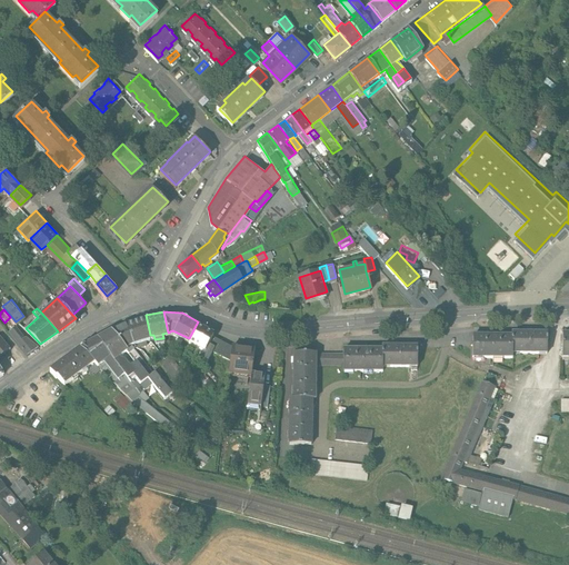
[(146,315),(126,320),(133,340),(135,342),(139,344),(140,342),(146,340),(146,337),(150,335),(146,315)]
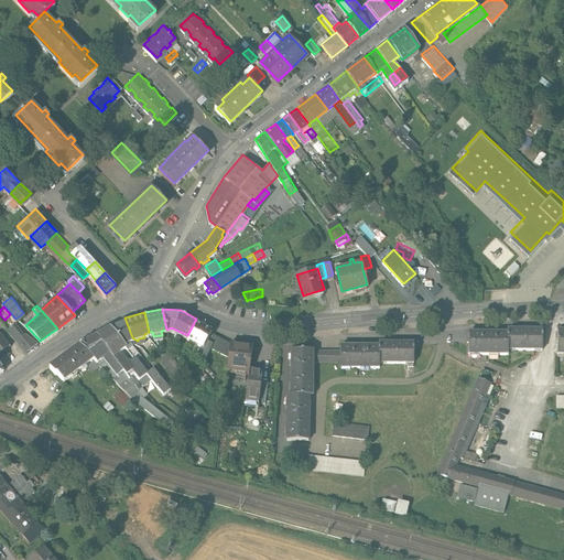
[(125,318),(110,324),(136,356),(140,352),(131,341),(133,338),(132,337),(125,318)]
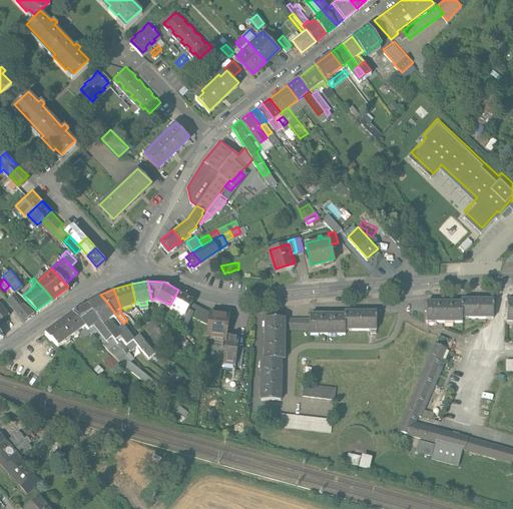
[(192,298),(178,290),(170,305),(177,310),(175,315),(186,321),(191,312),(192,309),(191,308),(195,301),(191,299),(192,298)]
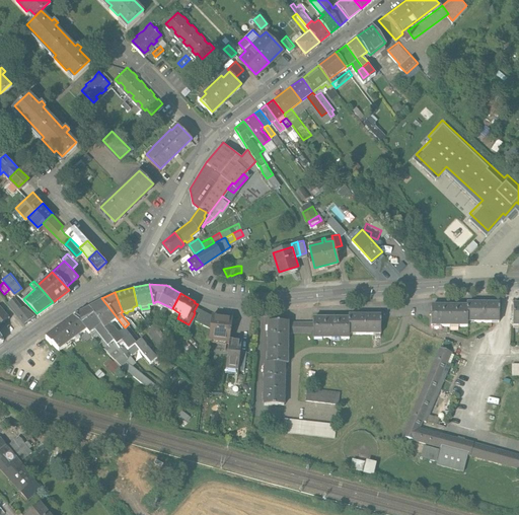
[(22,306),(14,295),(8,301),(16,311),(22,306)]
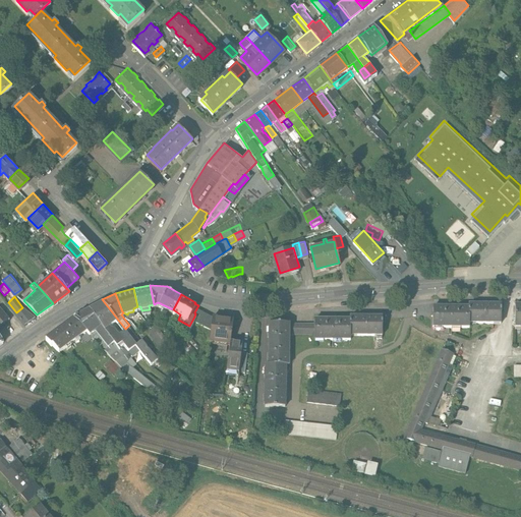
[(125,329),(102,299),(89,306),(113,338),(116,342),(121,337),(128,345),(134,340),(125,329)]
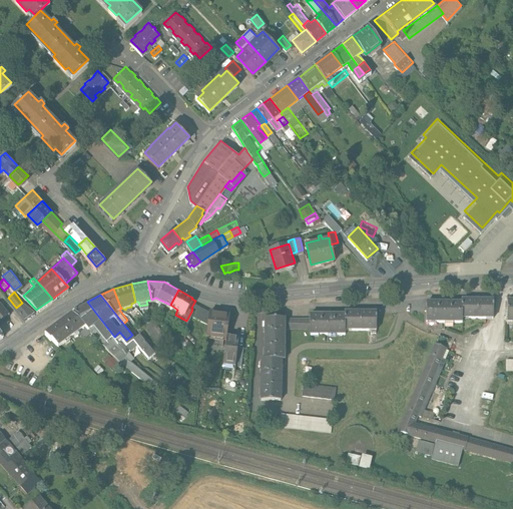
[(493,297),(462,297),(462,300),(427,299),(426,318),(462,319),(462,314),(493,315),(493,297)]
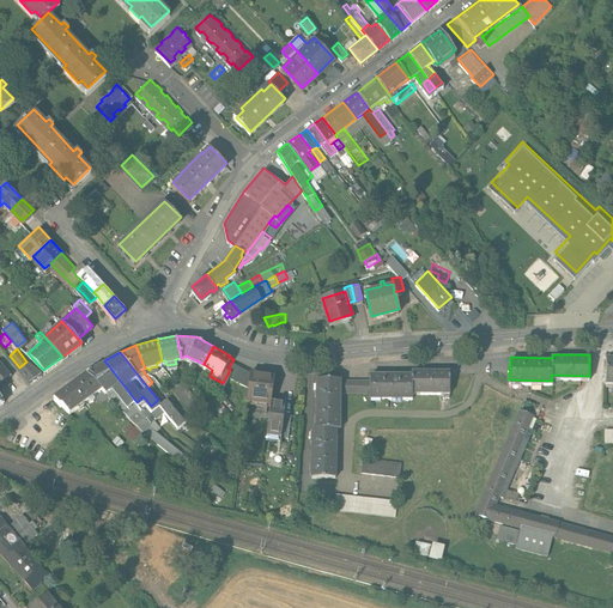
[(250,368),(234,359),(229,368),(230,369),(229,372),(248,383),(250,369),(250,368)]
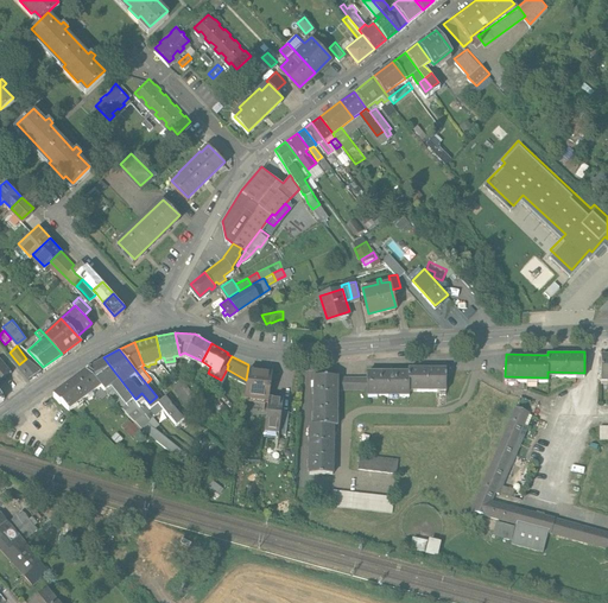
[(40,368),(26,357),(26,359),(19,365),(29,376),(36,370),(40,368)]
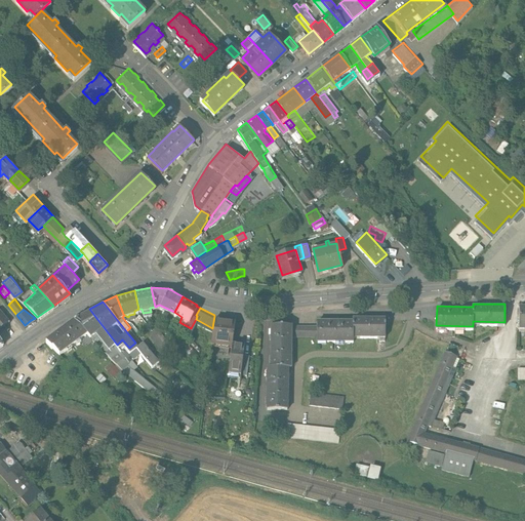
[(114,341),(89,309),(78,315),(74,317),(87,330),(90,333),(95,328),(110,344),(112,343),(114,341)]
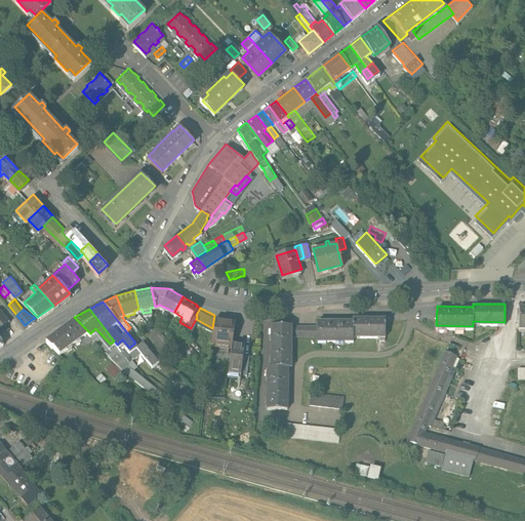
[(235,318),(214,316),(212,328),(211,339),(232,343),(232,341),(235,318)]
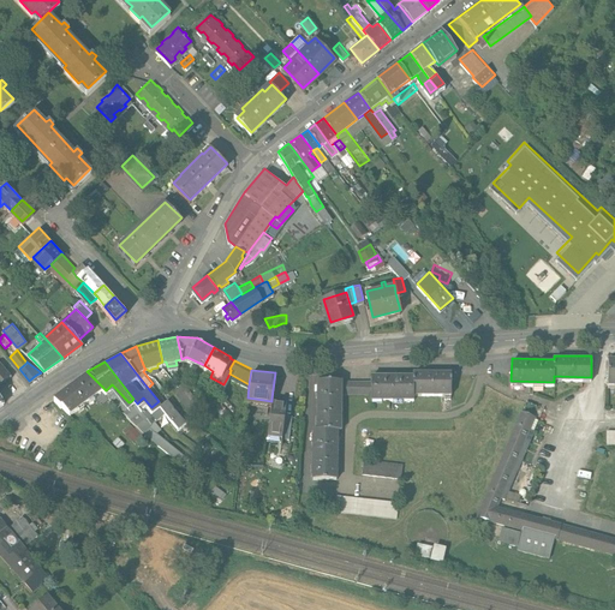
[(451,370),(413,370),(413,374),(371,372),(371,378),(371,392),(371,396),(413,396),(413,392),(451,392),(451,370)]
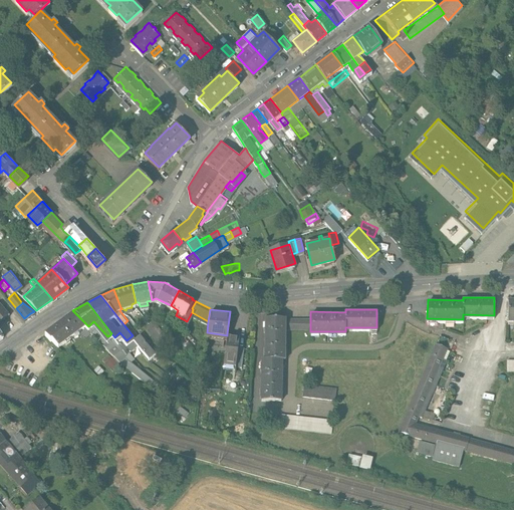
[(72,310),(45,330),(50,337),(51,336),(58,343),(85,323),(72,310)]
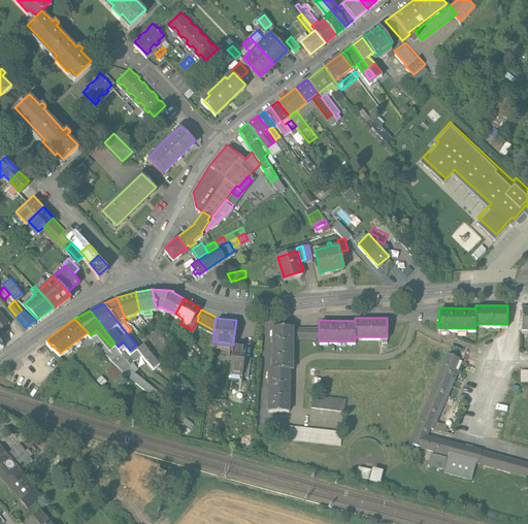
[(293,324),(273,324),(272,365),(269,365),(268,407),(289,407),(289,366),(292,366),(293,335),(293,324)]
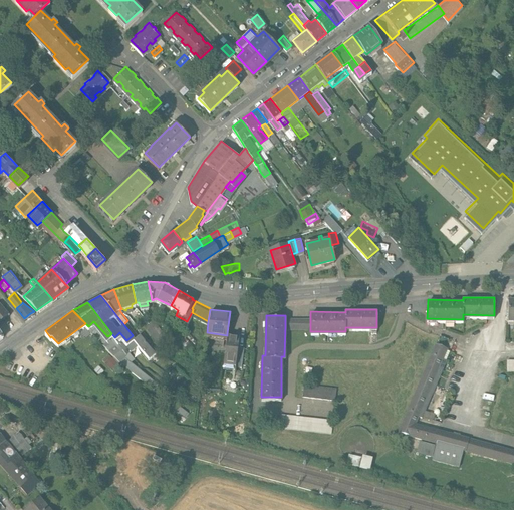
[(310,316),(285,315),(285,326),(310,327),(310,316)]
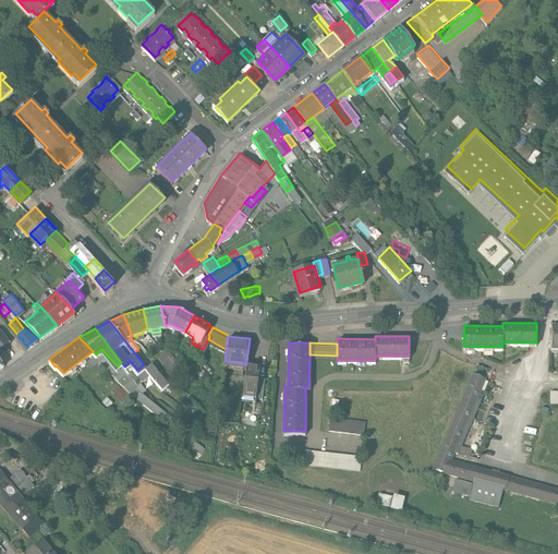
[(178,359),(167,345),(162,348),(173,363),(178,359)]
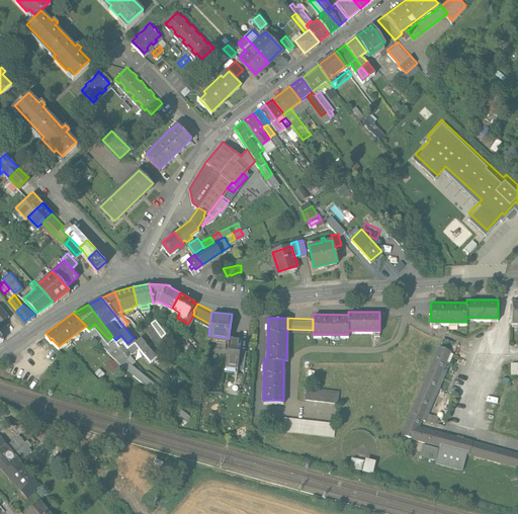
[(140,336),(128,323),(124,327),(134,338),(135,339),(140,336)]
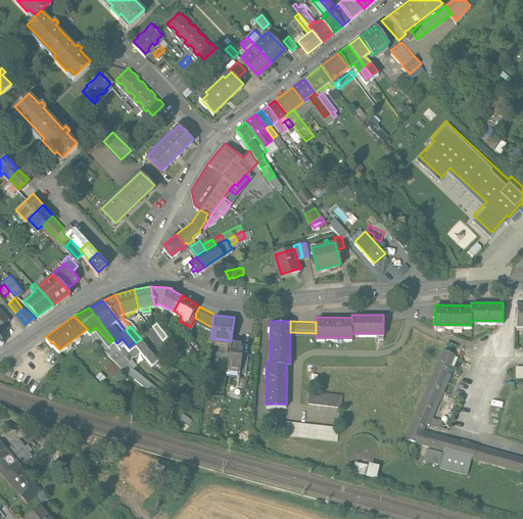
[(162,340),(152,326),(148,329),(158,343),(162,340)]
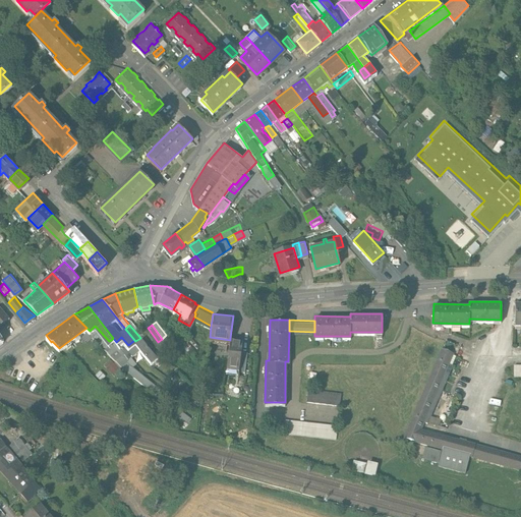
[(151,348),(141,336),(140,338),(135,341),(151,360),(157,355),(151,348)]
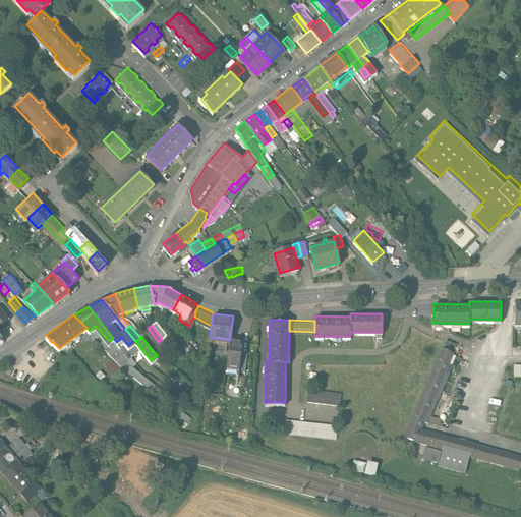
[(461,342),(446,336),(409,423),(420,428),(420,427),(442,378),(445,380),(461,342)]
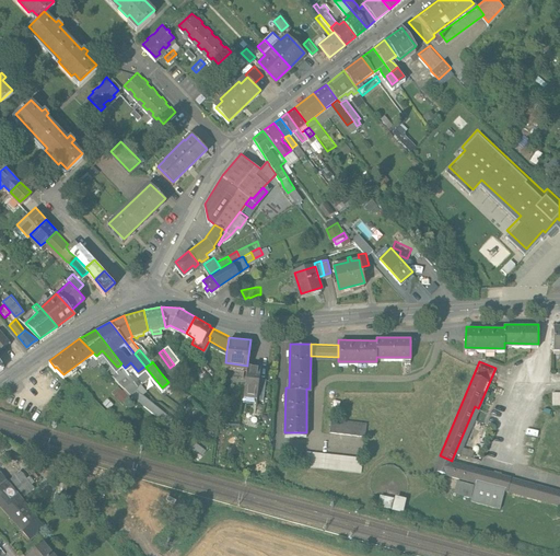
[(125,368),(121,363),(119,366),(125,373),(118,379),(128,389),(167,420),(172,415),(141,390),(146,386),(139,380),(136,382),(125,368)]
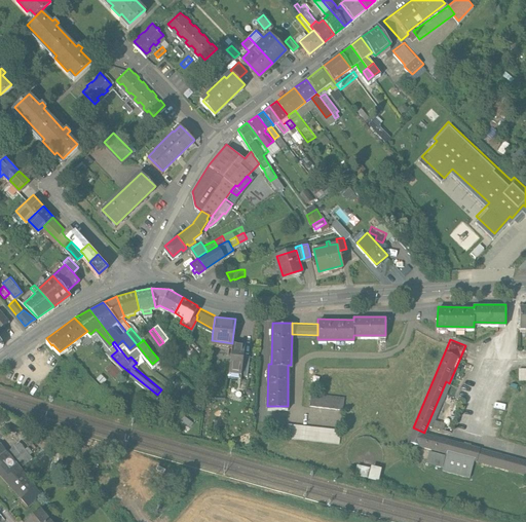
[(245,342),(232,341),(232,343),(229,370),(241,371),(243,351),(245,342)]
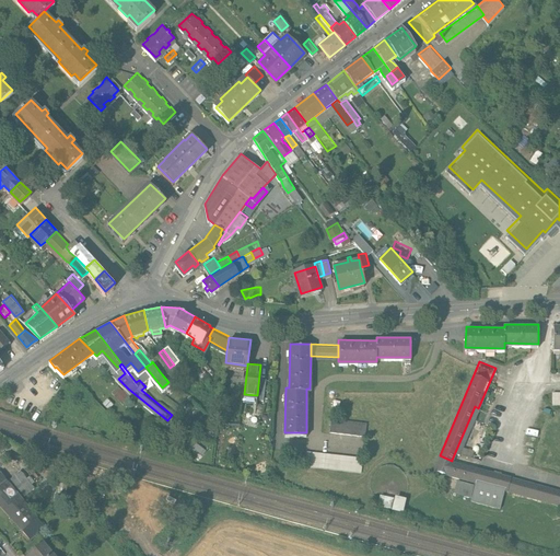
[(266,375),(259,374),(257,395),(263,396),(266,375)]
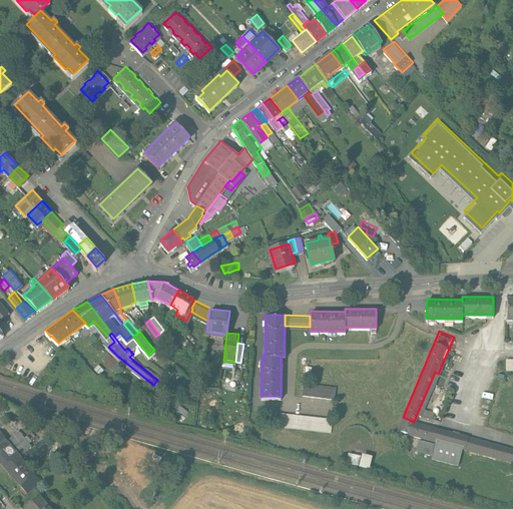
[(97,365),(95,366),(93,363),(90,365),(93,369),(98,374),(102,370),(97,365)]
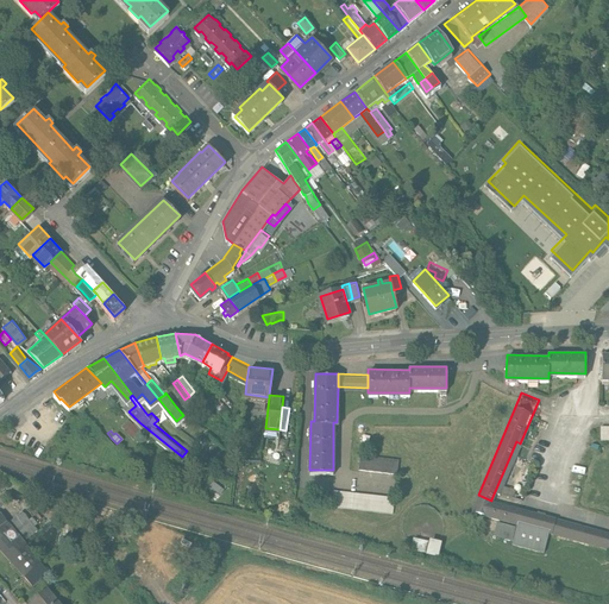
[(399,457),(360,451),(358,465),(397,471),(399,457)]
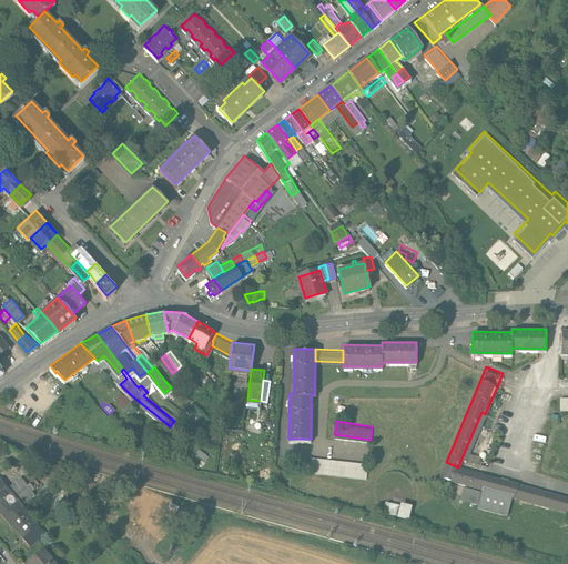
[(367,461),(311,454),(310,469),(366,475),(367,461)]
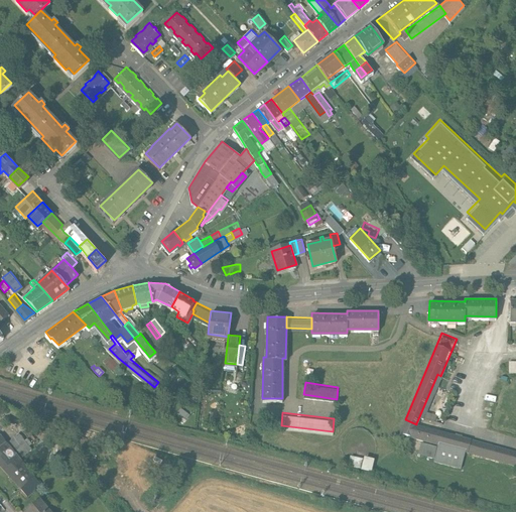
[(515,450),(416,423),(416,424),(405,419),(400,430),(464,448),(456,472),(465,475),(473,451),(515,462),(515,450)]
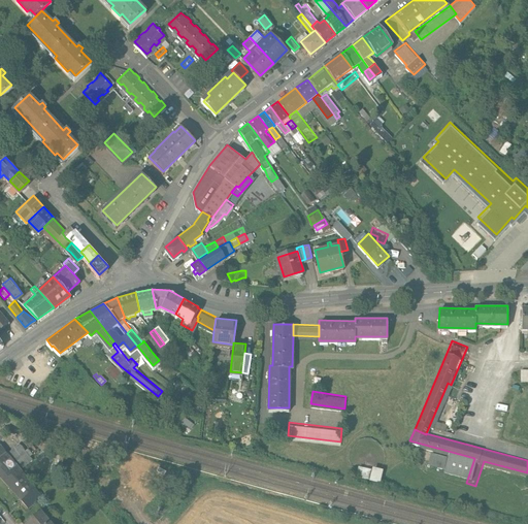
[(11,457),(0,443),(0,475),(21,497),(35,485),(18,465),(11,457)]
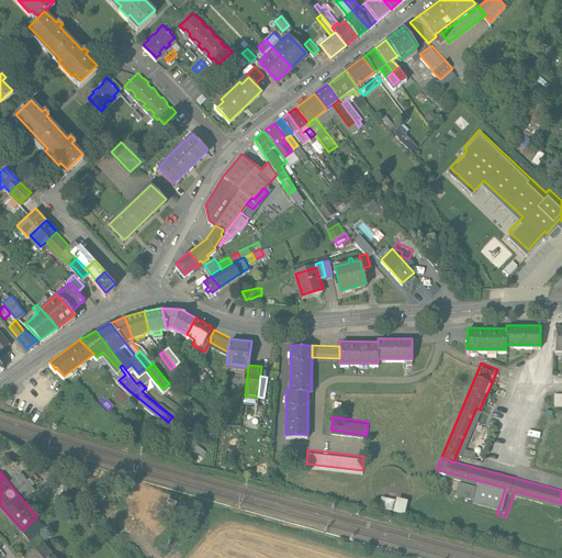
[(23,491),(17,482),(12,487),(19,495),(23,491)]
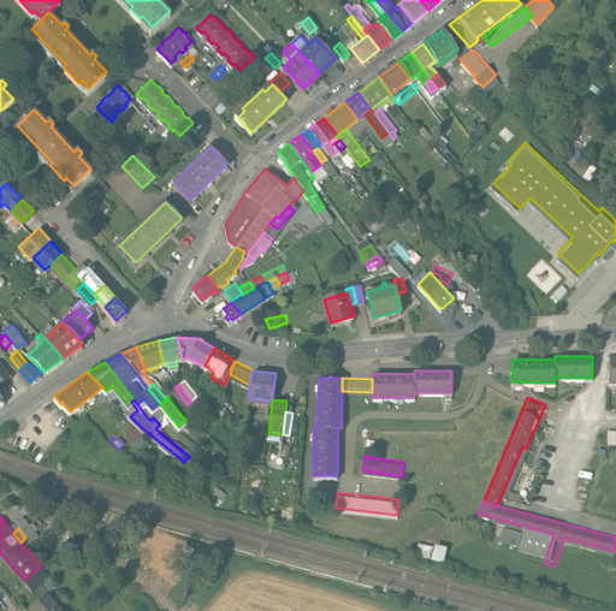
[(41,565),(24,580),(33,589),(42,580),(41,577),(47,573),(41,565)]
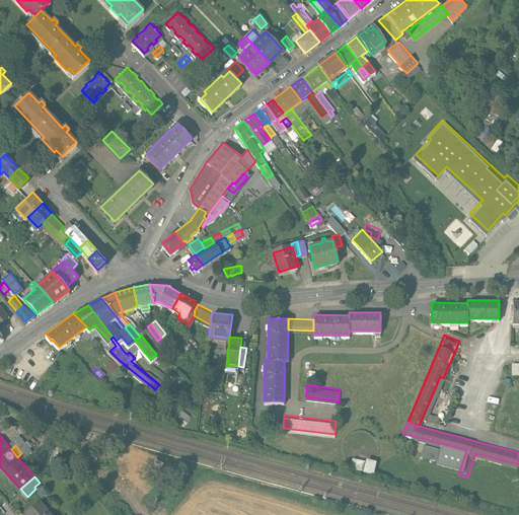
[(50,514),(40,501),(24,513),(25,514),(50,514)]
